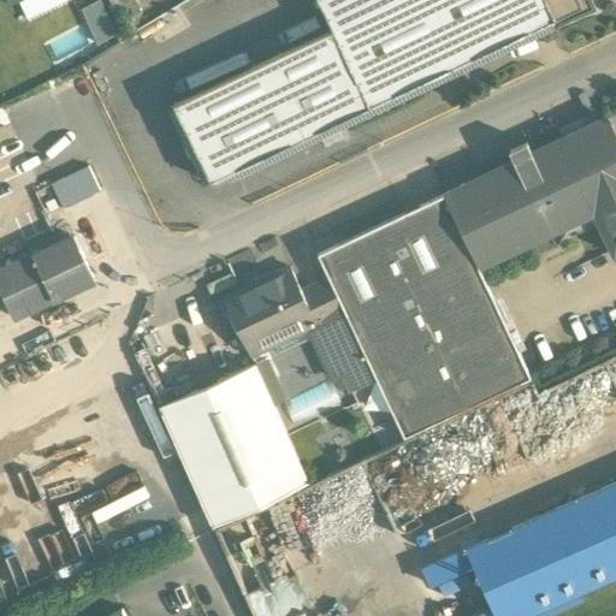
[(317,0),(331,30),(173,104),(209,183),(581,9),(576,0),(317,0)]
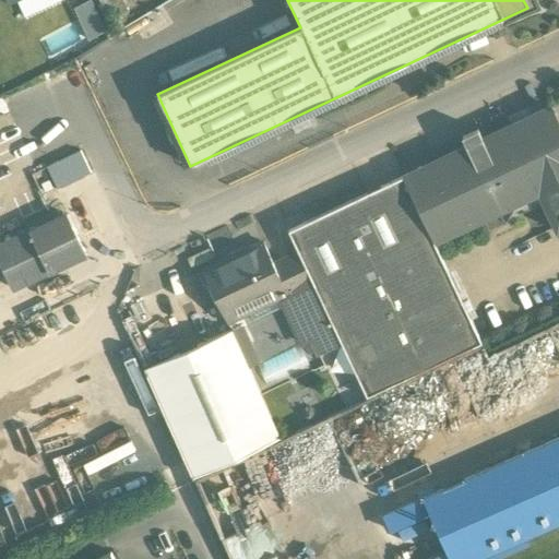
[(558,128),(549,108),(288,232),(312,283),(335,330),(367,397),(480,344),(433,242),(537,193),(555,233),(558,229),(558,128)]
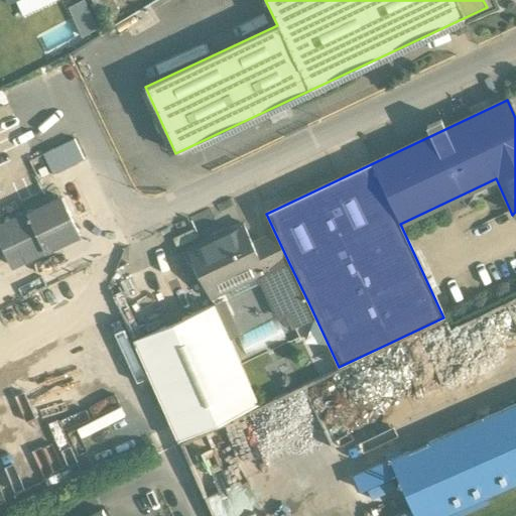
[(79,137),(47,150),(57,172),(89,159),(79,137)]
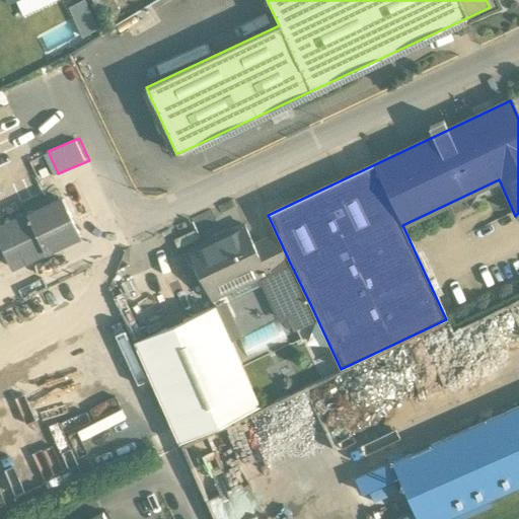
[(43,175),(54,170),(45,154),(33,160),(43,175)]
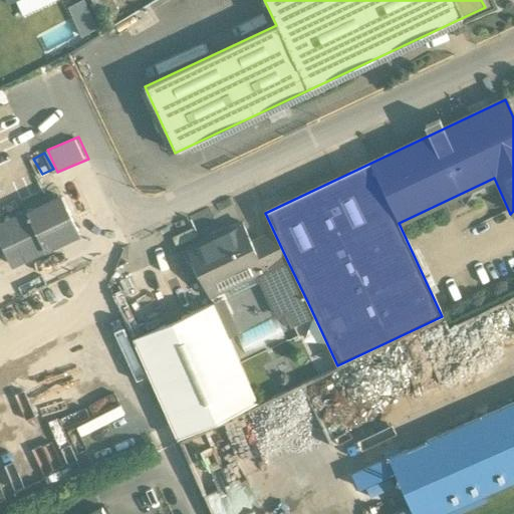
[(61,198),(0,227),(0,241),(12,266),(78,235),(61,198)]
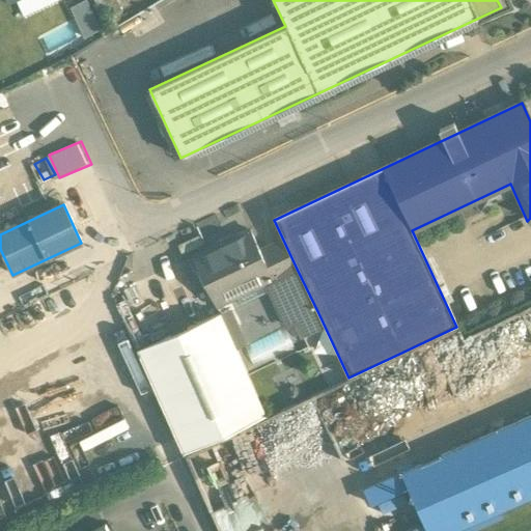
[(296,270),(273,280),(259,252),(250,230),(193,257),(217,307),(235,298),(240,305),(272,290),(284,318),(288,328),(318,313),(297,269),(296,270)]
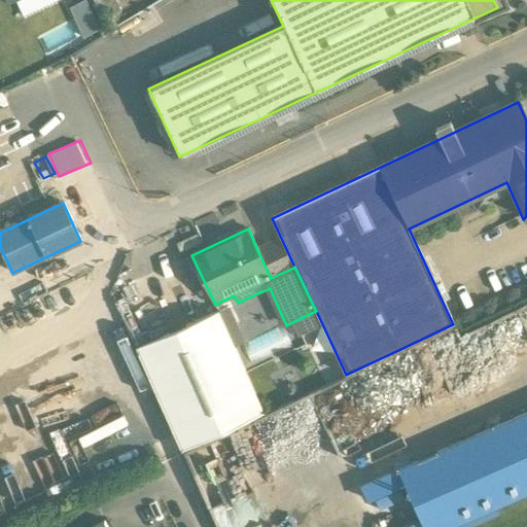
[(280,239),(257,250),(271,278),(293,268),(280,239)]
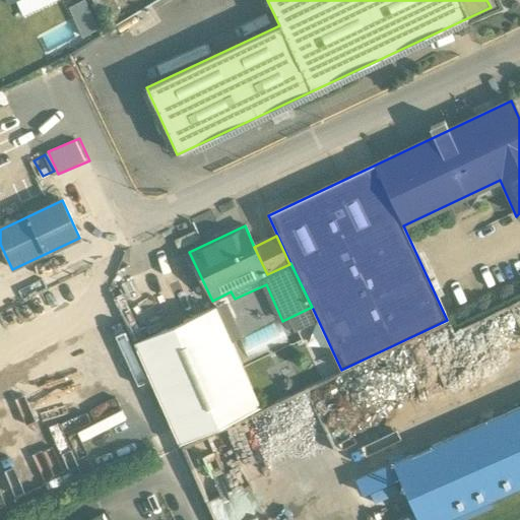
[(498,351),(519,342),(519,305),(477,322),(486,344),(494,341),(498,351)]
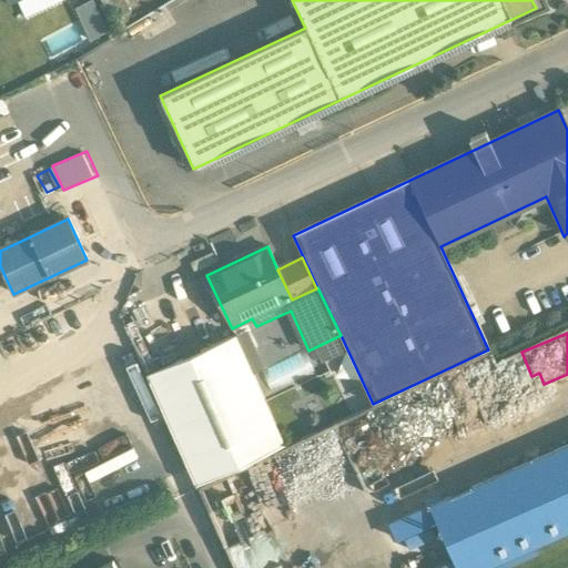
[(235,336),(146,376),(195,487),(284,446),(235,336)]
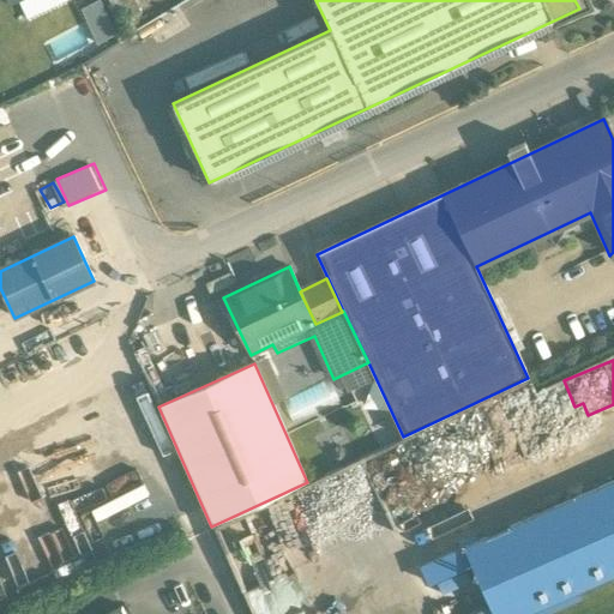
[(287,399),(299,421),(342,398),(331,377),(287,399)]
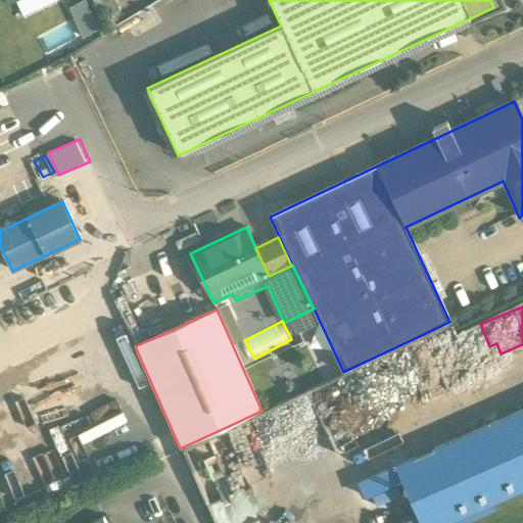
[(57,394),(12,415),(29,452),(74,432),(57,394)]
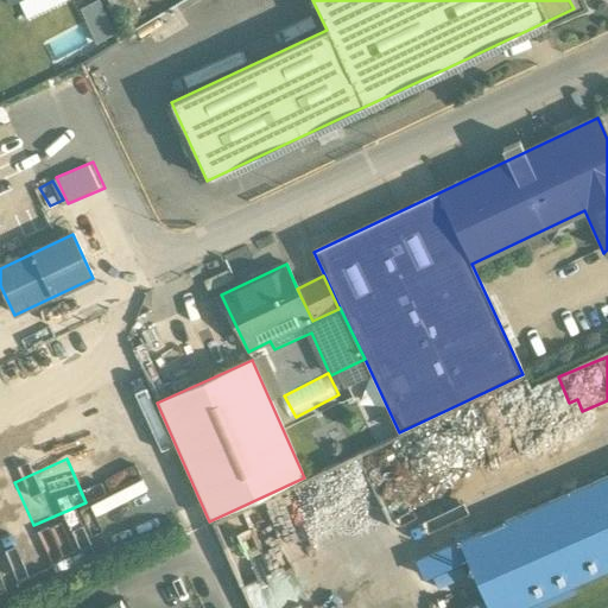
[(181,461),(153,473),(175,520),(202,508),(181,461)]
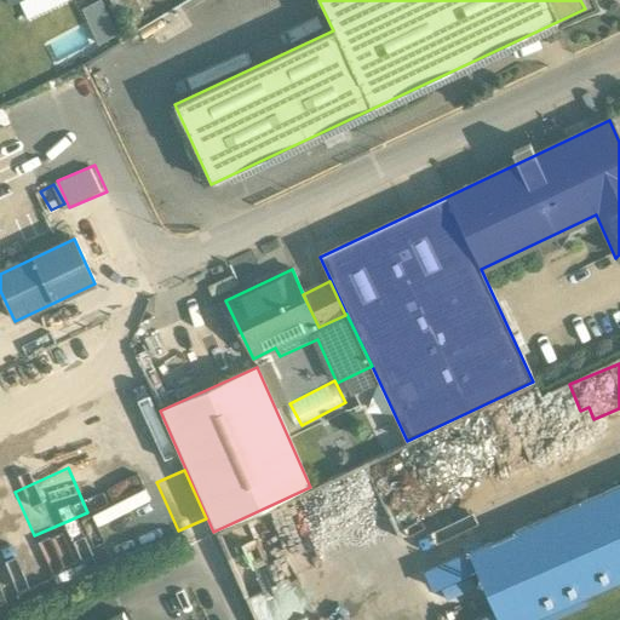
[(619,486),(470,554),(498,619),(535,619),(619,583),(619,486)]
